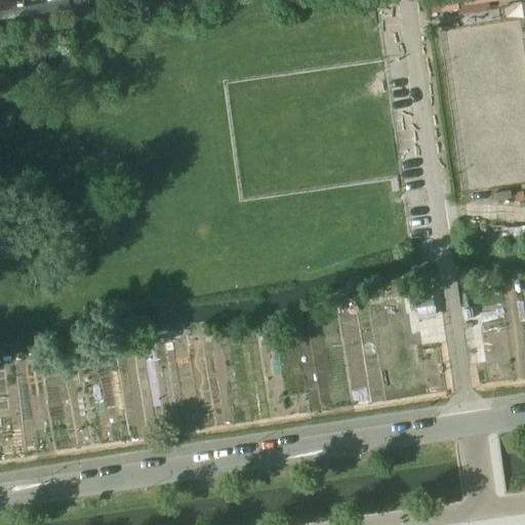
[(54,11),(68,9),(66,0),(59,0),(52,1),(54,11)]
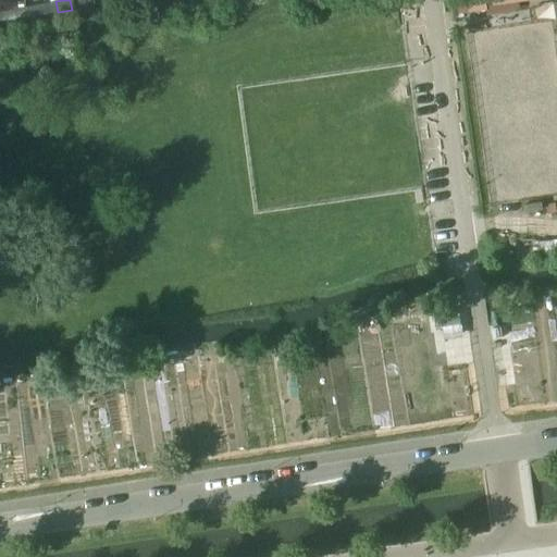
[(94,12),(91,0),(76,0),(78,14),(94,12)]
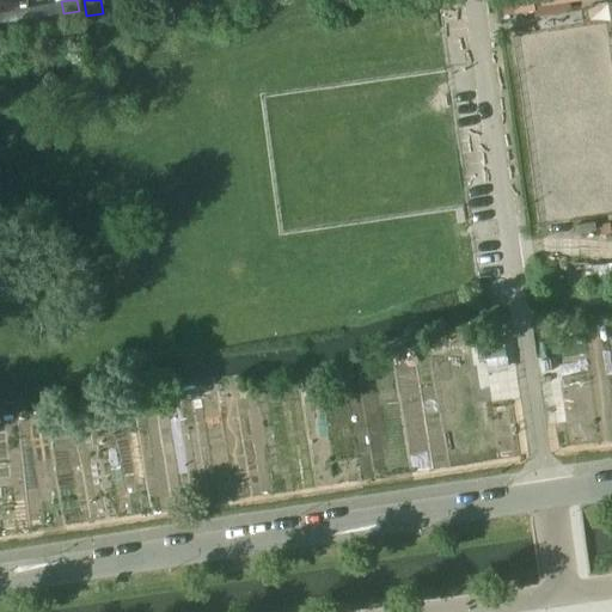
[(123,0),(124,10),(135,8),(134,0),(123,0)]
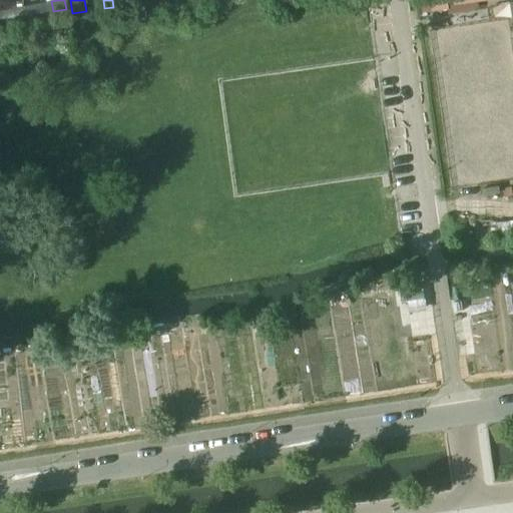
[(422,0),(423,11),(448,8),(447,4),(475,0),(422,0)]
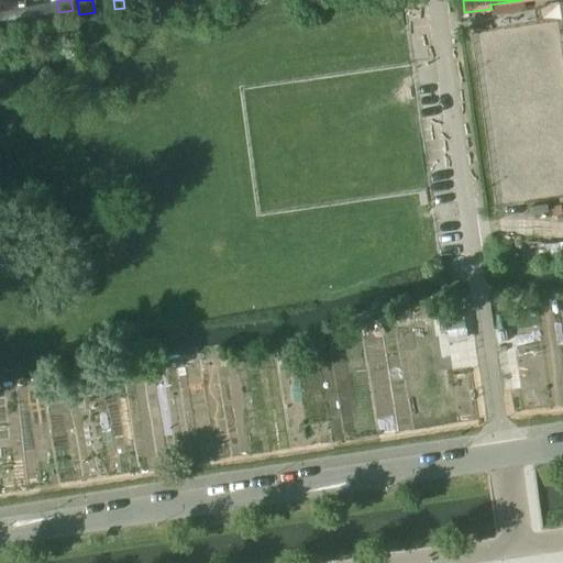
[(34,17),(51,13),(50,2),(32,6),(34,17)]
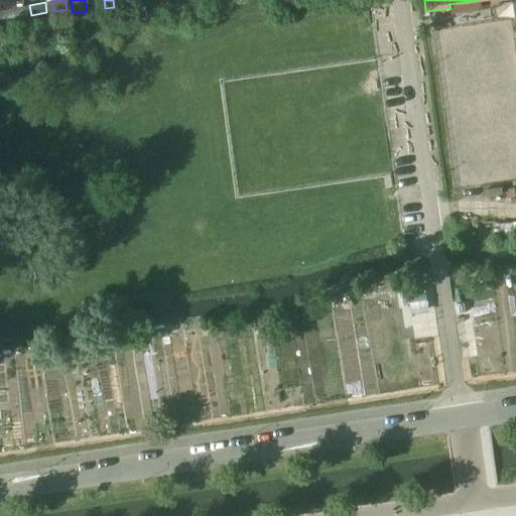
[(8,18),(24,16),(22,6),(7,9),(8,18)]
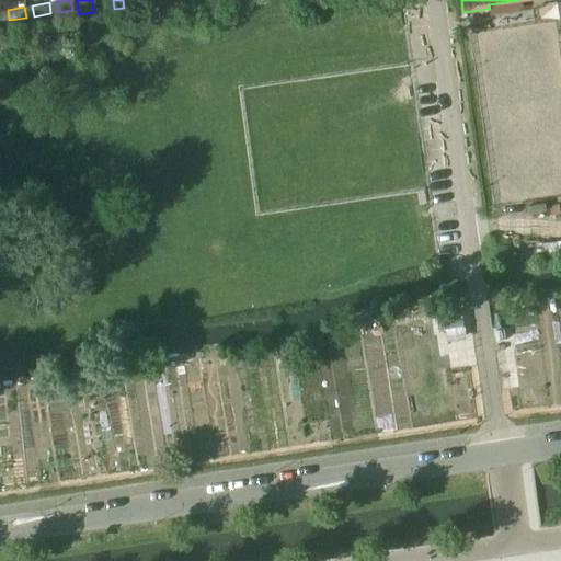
[(560,240),(544,241),(544,258),(560,255),(560,240)]
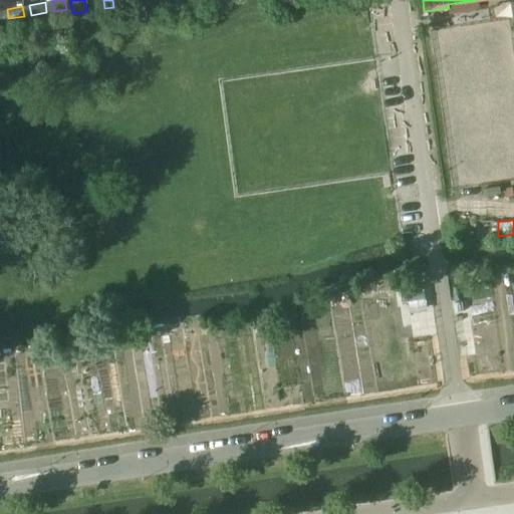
[(372,291),(378,323),(393,321),(387,289),(372,291)]
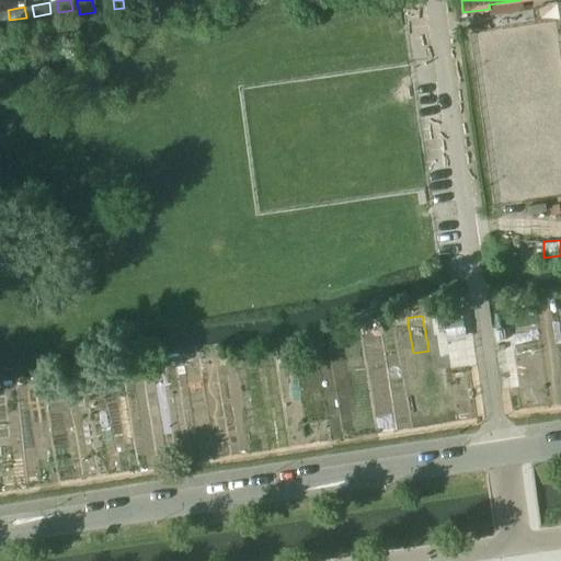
[(462,317),(436,320),(438,331),(464,327),(462,317)]
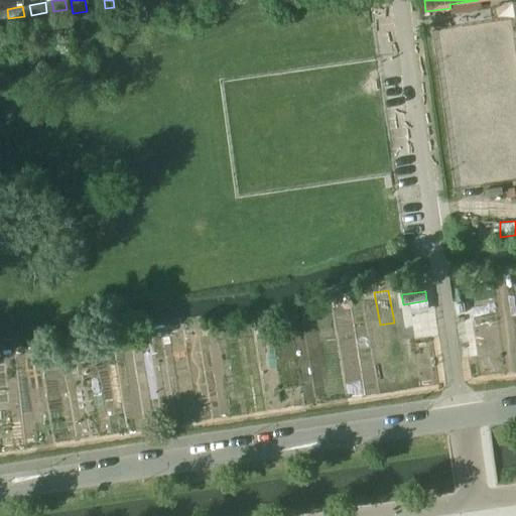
[(464,303),(456,304),(457,314),(465,313),(464,303)]
